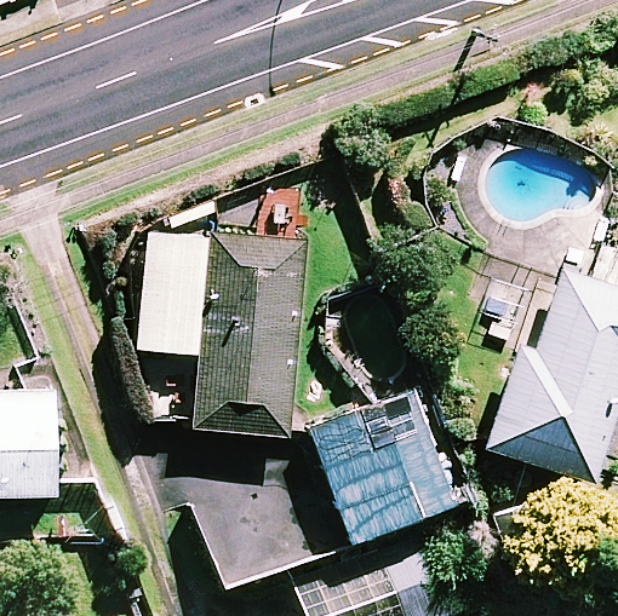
[(303,243),(147,231),(137,351),(199,356),(193,431),(289,437),(303,243)]
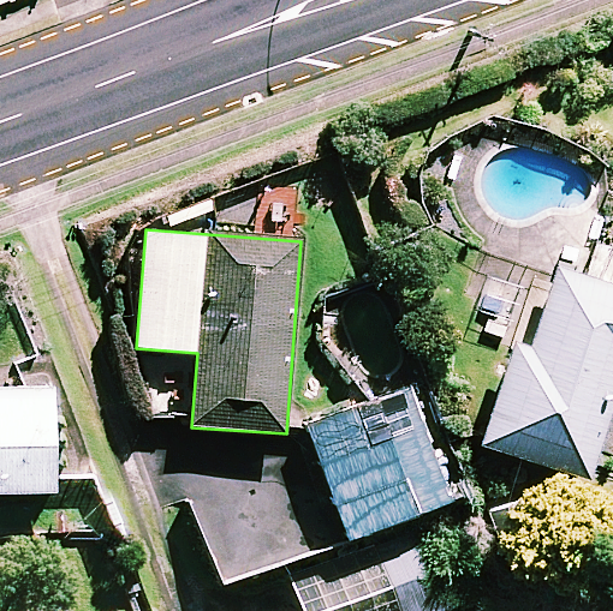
[(612,287),(554,270),(533,340),(517,335),(482,447),(587,479),(611,405),(612,405),(612,287)]
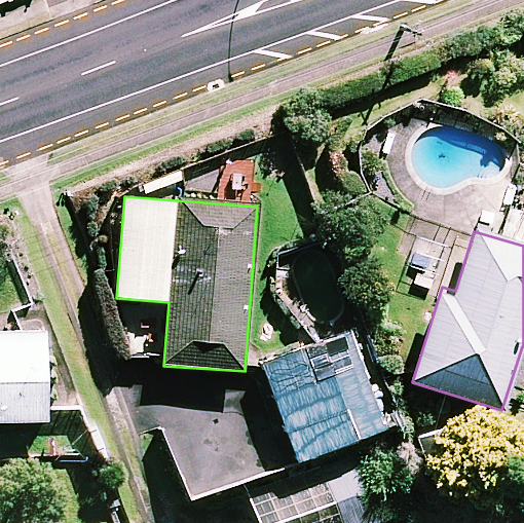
[(0,422),(50,421),(47,334),(0,335),(0,422)]
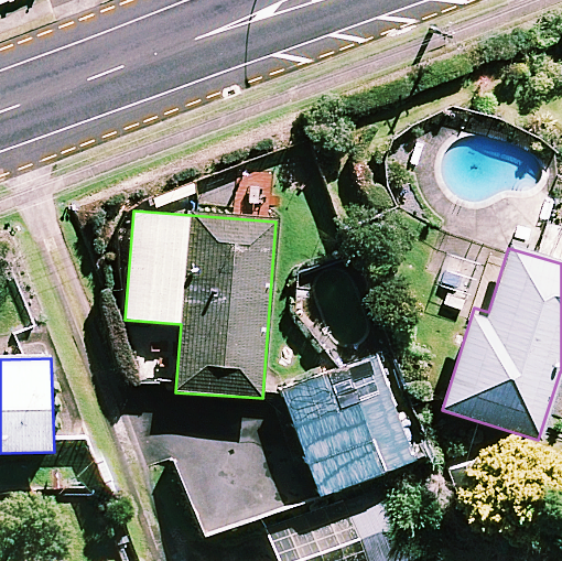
[(410,464),(377,362),(280,392),(313,495),(410,464)]
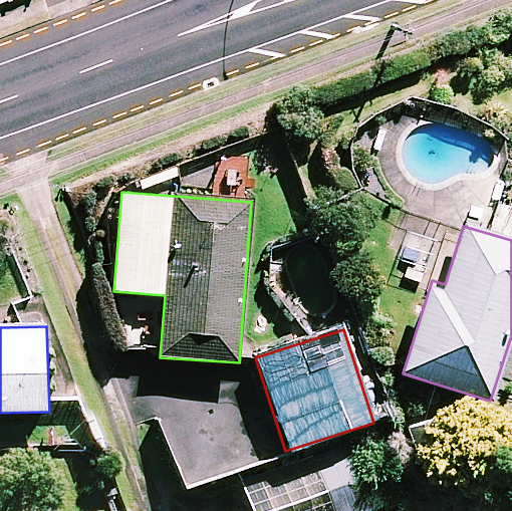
[(367,510),(402,499),(382,443),(246,492),(252,510),(367,510)]
